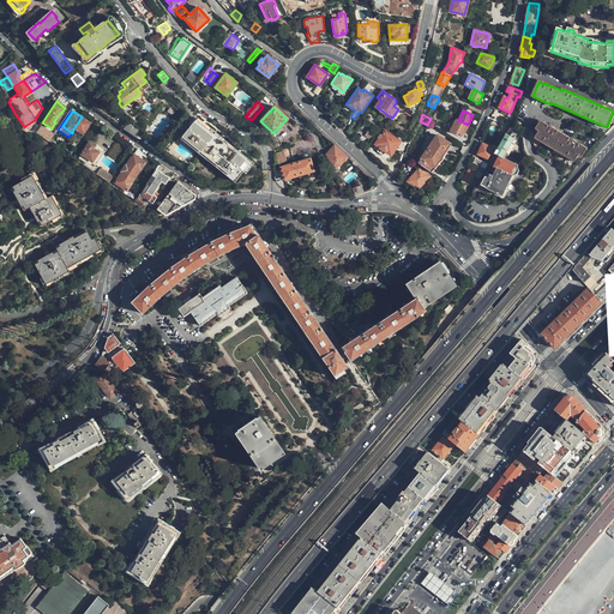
[(92,124),(82,116),(73,130),(84,136),(92,124)]
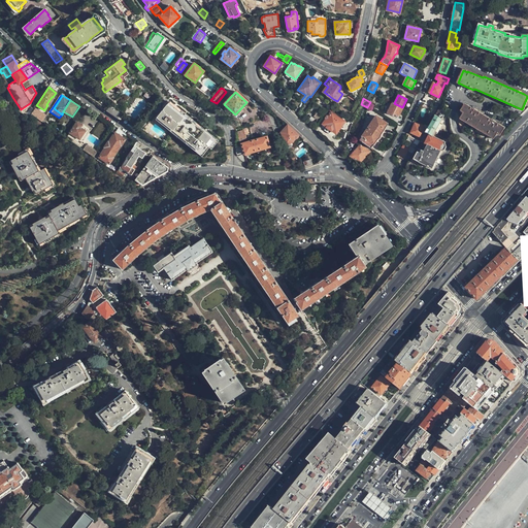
[(158,101),(150,110),(155,114),(163,105),(158,101)]
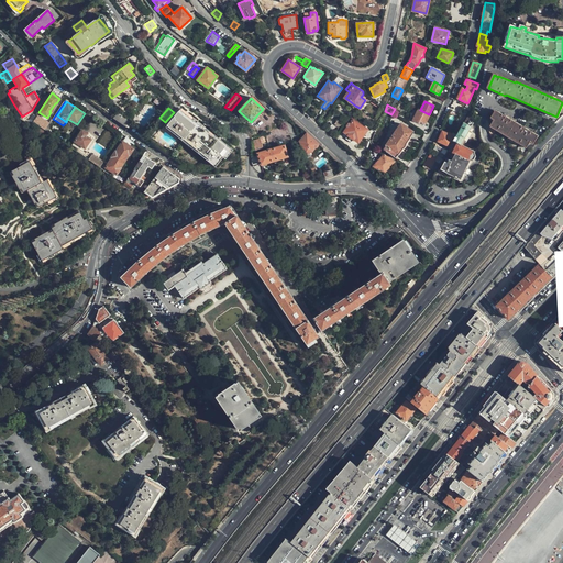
[(424,123),(430,114),(429,114),(420,110),(418,109),(412,120),(419,123),(420,121),(424,123)]
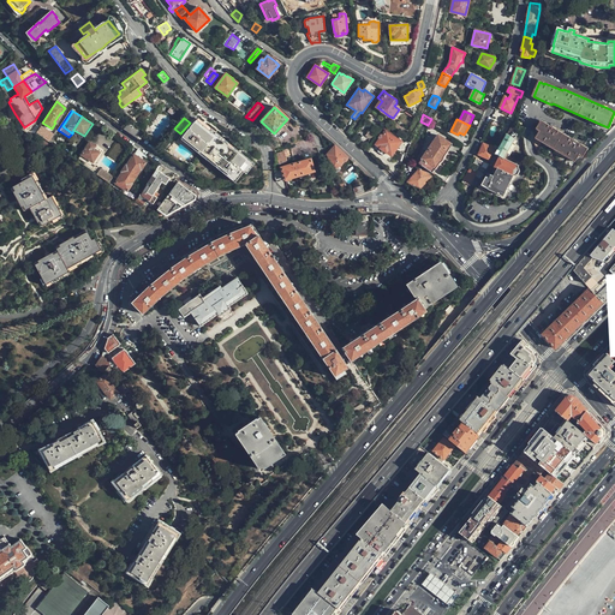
[(542,123),(537,129),(541,131),(537,138),(573,160),(575,161),(580,154),(584,156),(587,150),(585,148),(580,145),(580,144),(571,138),(569,139),(559,133),(559,132),(549,126),(549,127),(542,123)]
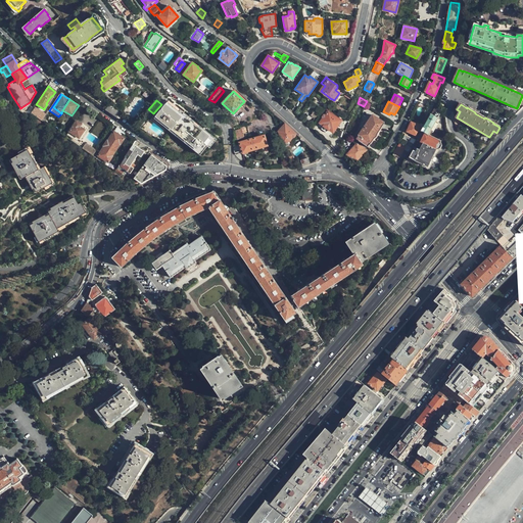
[(211,142),(167,105),(155,119),(199,155),(211,142)]
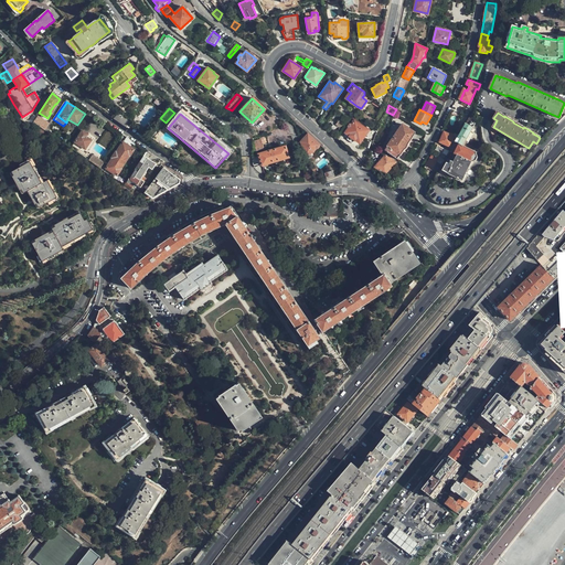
[(114,119),(126,127),(129,123),(117,115),(114,119)]
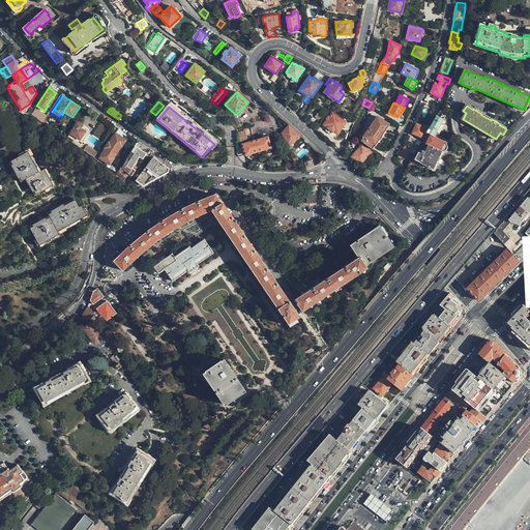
[(41,122),(43,119),(46,116),(34,109),(31,115),(41,122)]
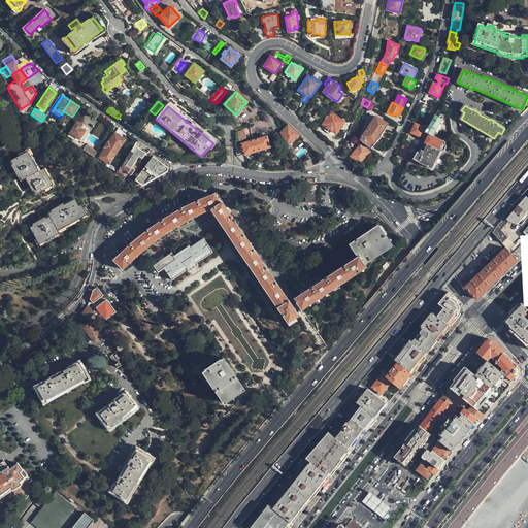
[(429,126),(424,136),(421,140),(425,143),(427,144),(425,149),(424,152),(422,151),(420,154),(418,153),(414,160),(432,169),(435,163),(438,158),(441,152),(446,150),(447,146),(446,143),(446,142),(432,136),(444,114),(442,113),(443,111),(439,108),(429,126)]
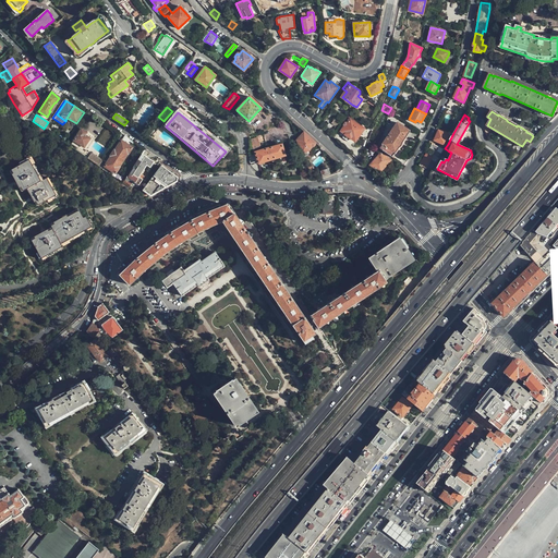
[(346,133),(344,134),(349,138),(350,138),(351,137),(355,141),(363,129),(350,119),(341,131),(346,133)]
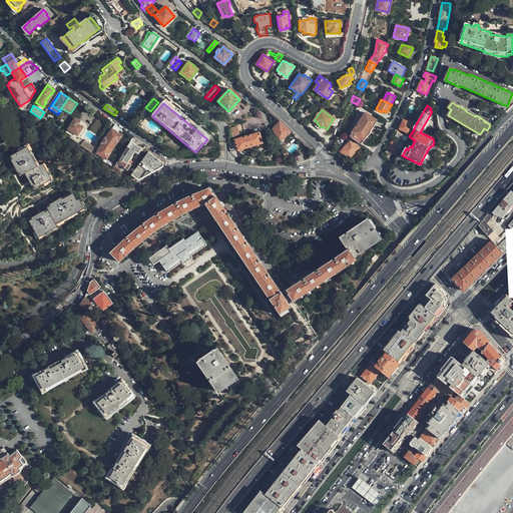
[(365,112),(349,136),(361,144),(363,140),(364,141),(367,135),(368,135),(368,134),(369,134),(369,133),(370,132),(370,131),(374,126),(373,125),(377,120),(365,112)]
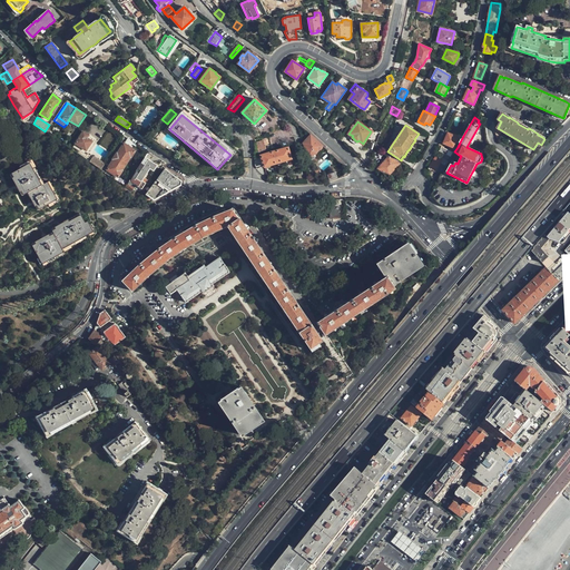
[(86,150),(91,141),(86,138),(88,136),(82,133),(75,144),(86,150)]
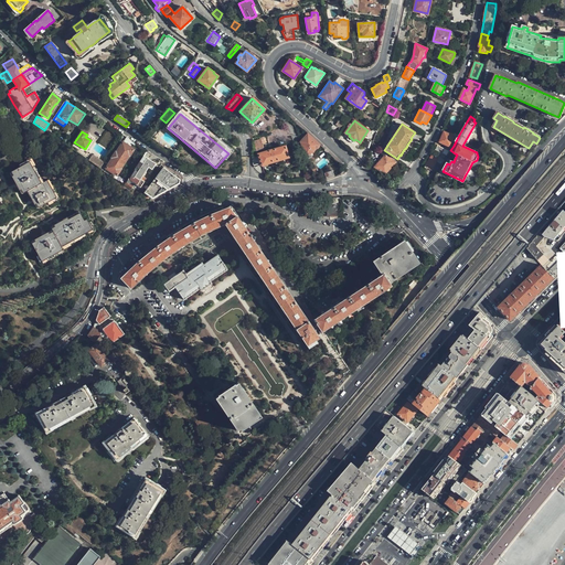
[(451,145),(454,146),(459,135),(455,134),(454,135),(450,134),(450,135),(445,132),(440,141),(450,146),(451,145)]
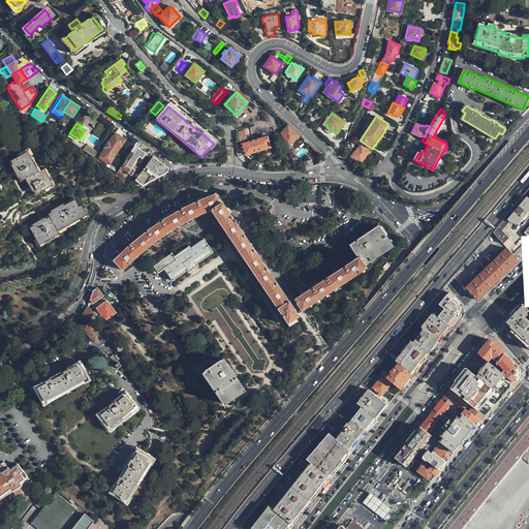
[(293,142),(299,135),(288,125),(281,132),(287,149),(291,147),(289,143),(293,142)]
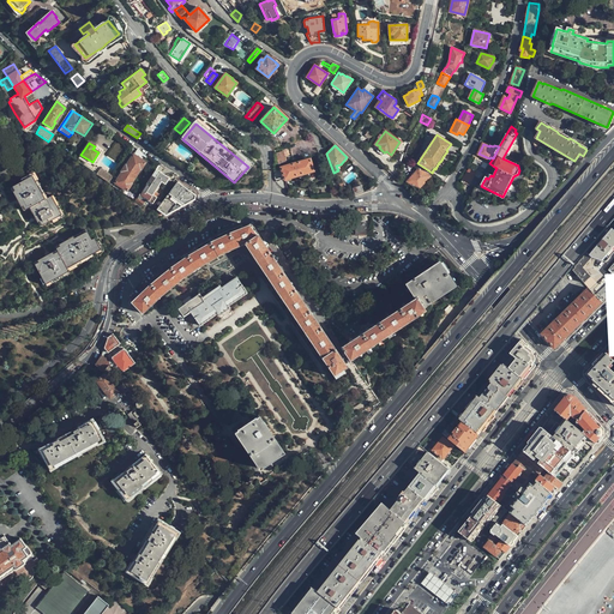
[(275,152),(277,164),(286,162),(282,150),(275,152)]
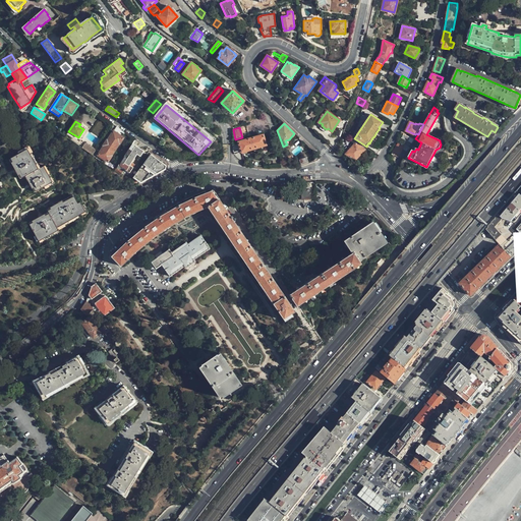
[(99,153),(95,150),(92,155),(96,158),(98,155),(108,162),(112,156),(111,156),(119,143),(123,138),(113,131),(107,140),(106,140),(103,145),(104,146),(99,153)]
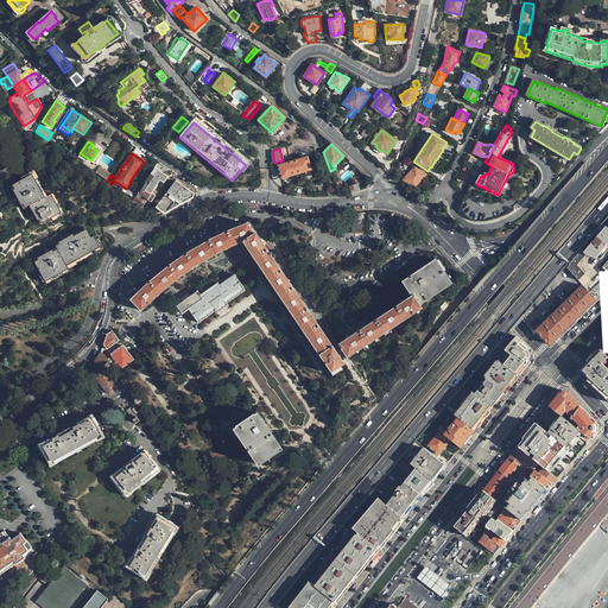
[(282,179),(283,178),(284,179),(289,178),(287,177),(305,172),(305,173),(310,172),(309,171),(312,170),(308,157),(278,165),(278,168),(271,169),(271,171),(271,172),(271,173),(271,176),(272,177),(272,178),(273,179),(282,177),(282,179)]
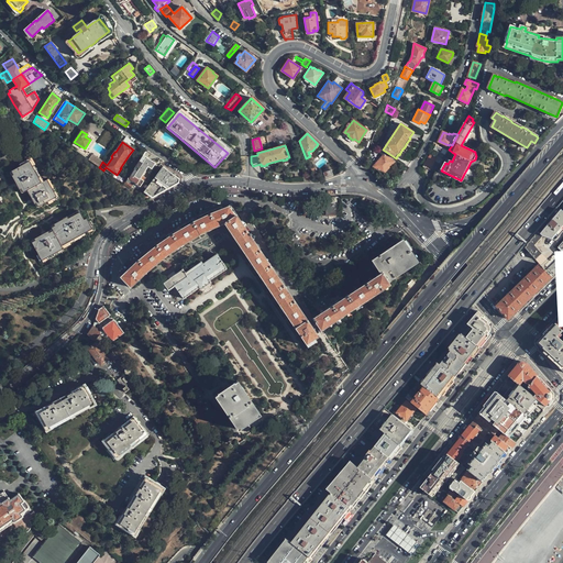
[(150,155),(145,152),(130,174),(128,177),(123,185),(129,188),(133,183),(140,187),(143,180),(140,178),(147,166),(151,169),(154,164),(146,158),(150,155)]
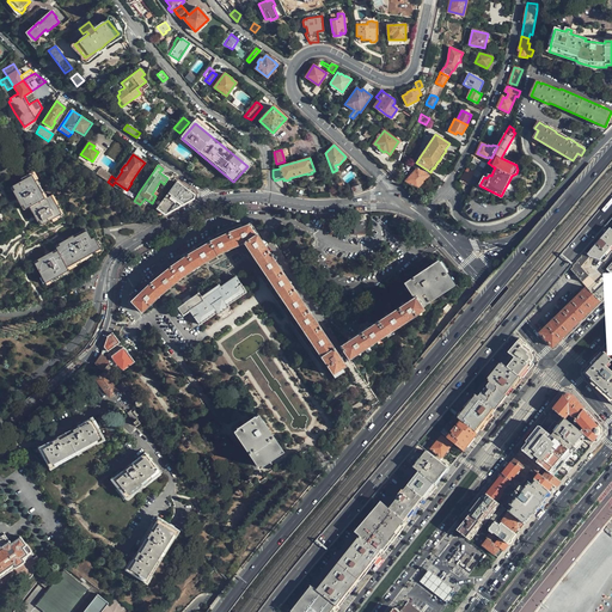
[(417,188),(428,176),(417,167),(407,181),(417,188)]
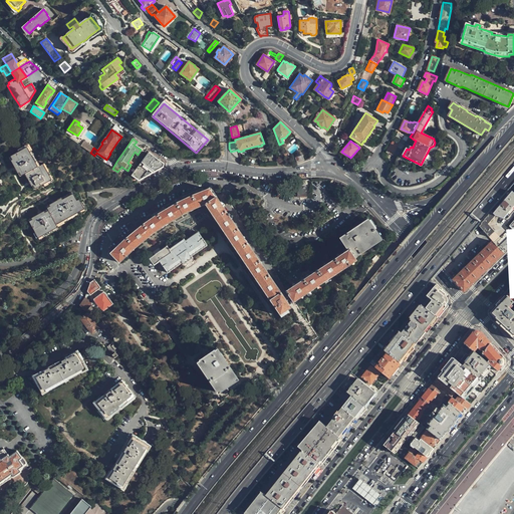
[(403,151),(405,146),(397,142),(396,144),(393,142),(388,150),(386,153),(389,154),(390,153),(393,154),(397,148),(403,151)]
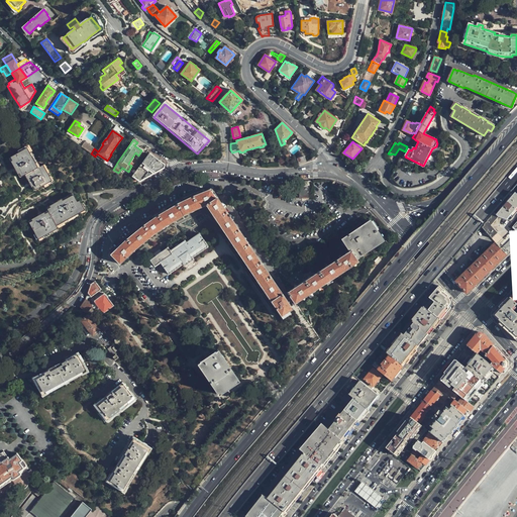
[(18,150),(19,152),(27,148),(38,167),(40,166),(38,164),(28,145),(18,150)]
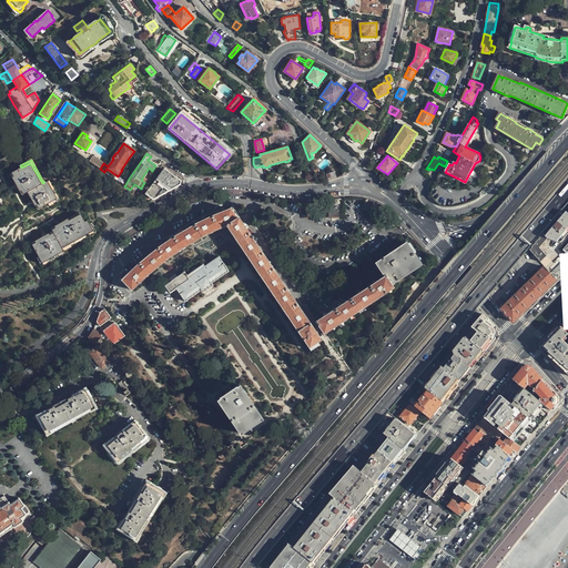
[(30,163),(21,168),(12,172),(24,193),(30,191),(42,183),(30,163)]
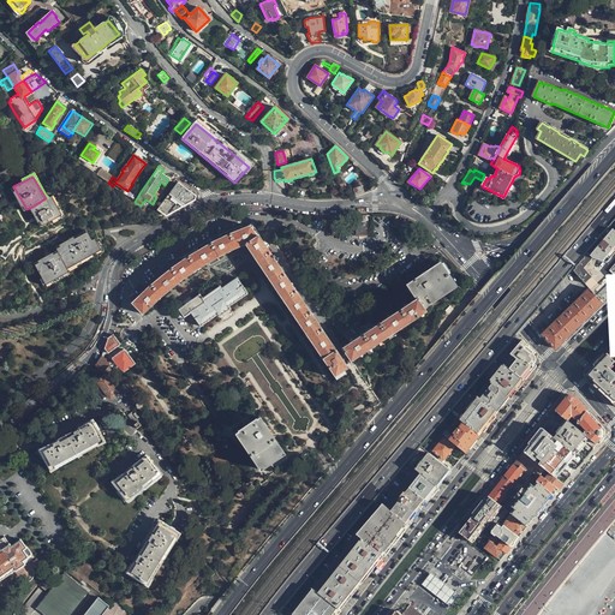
[(195,195),(178,183),(168,195),(157,209),(166,215),(195,198),(195,195)]
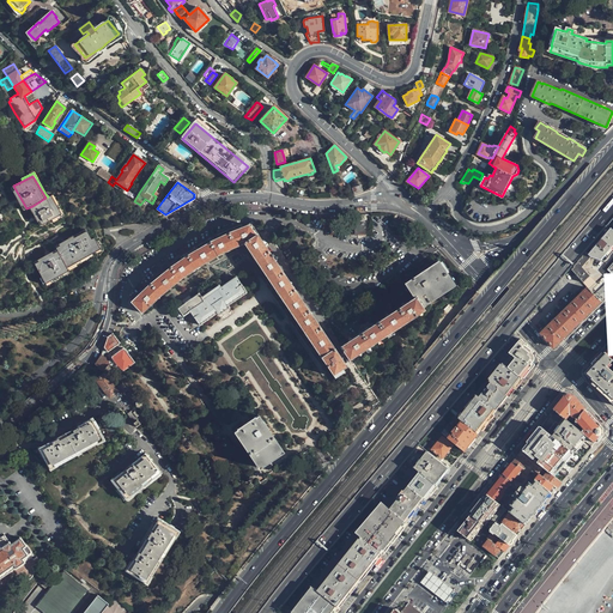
[(54,194),(52,195),(61,212),(52,218),(53,220),(65,213),(54,194)]
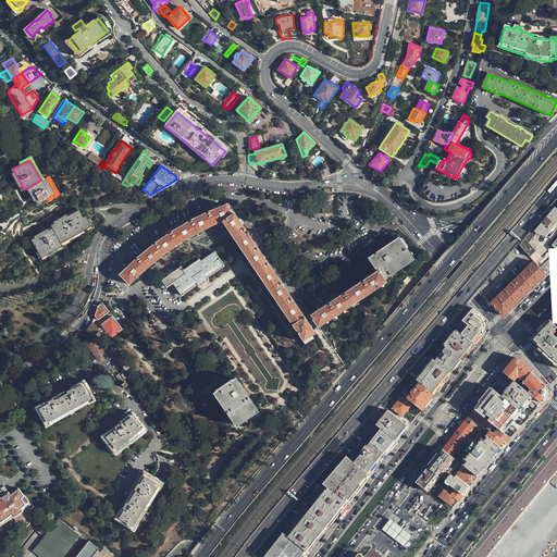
[(47,177),(44,178),(41,180),(29,187),(38,201),(47,198),(56,193),(47,177)]
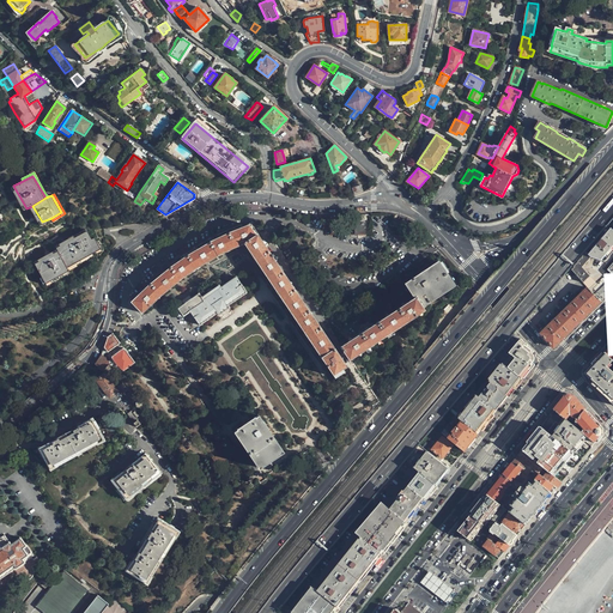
[(366,235),(366,222),(347,222),(347,235),(366,235)]
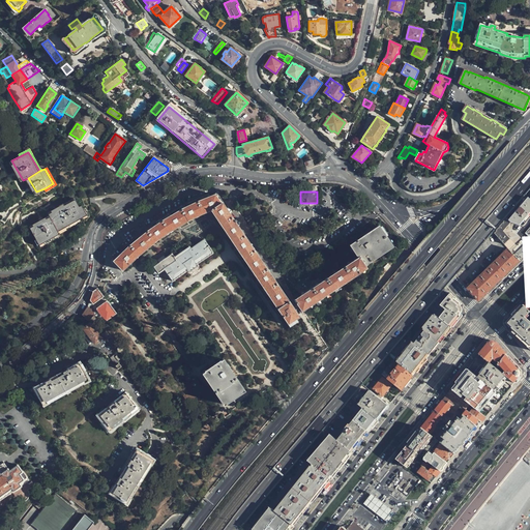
[(204,213),(210,210),(215,217),(237,249),(289,326),(296,322),(295,319),(298,317),(222,203),(223,202),(216,193),(209,196),(208,194),(196,200),(195,200),(194,201),(193,201),(192,201),(192,202),(190,202),(189,203),(188,203),(187,203),(187,204),(186,204),(185,205),(184,205),(183,205),(183,206),(182,206),(181,206),(169,214),(159,219),(156,222),(157,224),(148,230),(138,239),(131,244),(120,254),(113,261),(122,270),(145,249),(147,247),(150,245),(153,243),(156,240),(157,240),(157,239),(158,239),(159,239),(159,238),(160,238),(162,237),(163,236),(164,236),(164,235),(165,235),(165,234),(166,234),(167,234),(167,233),(168,233),(169,232),(170,232),(171,231),(172,230),(173,230),(178,227),(179,226),(180,226),(181,225),(182,225),(182,224),(183,224),(184,223),(185,223),(186,222),(187,222),(187,221),(188,221),(189,221),(189,219),(190,219),(192,219),(192,218),(193,218),(194,218),(194,217),(195,217),(196,217),(197,216),(198,216),(198,215),(199,215),(200,215),(200,214),(201,214),(202,213),(203,213),(204,213)]
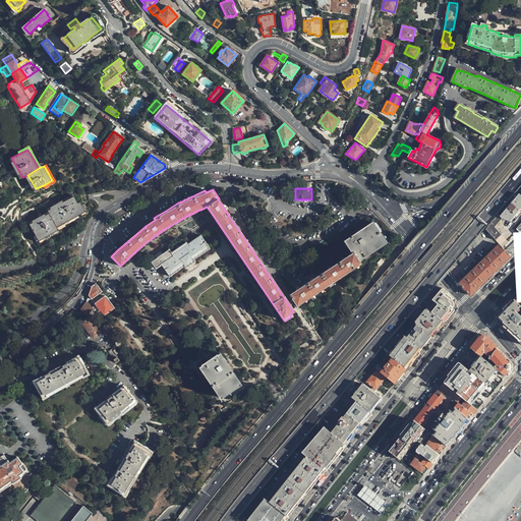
[(520,195),(501,218),(503,220),(514,220),(520,213),(520,195)]
